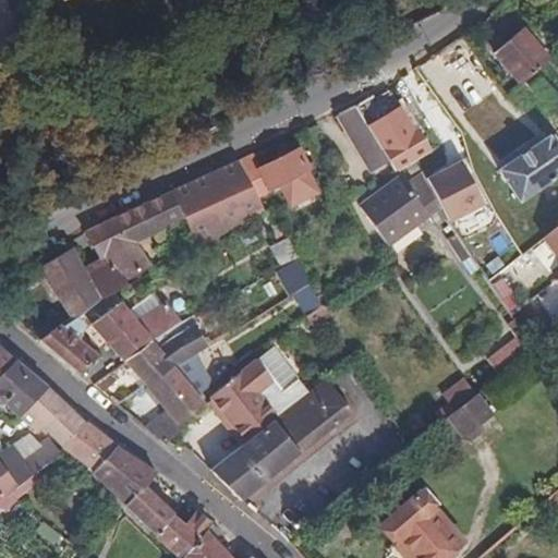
[(519,85),(550,57),(534,37),(524,27),(494,53),(504,67),(501,68),(507,75),(510,74),(519,85)]
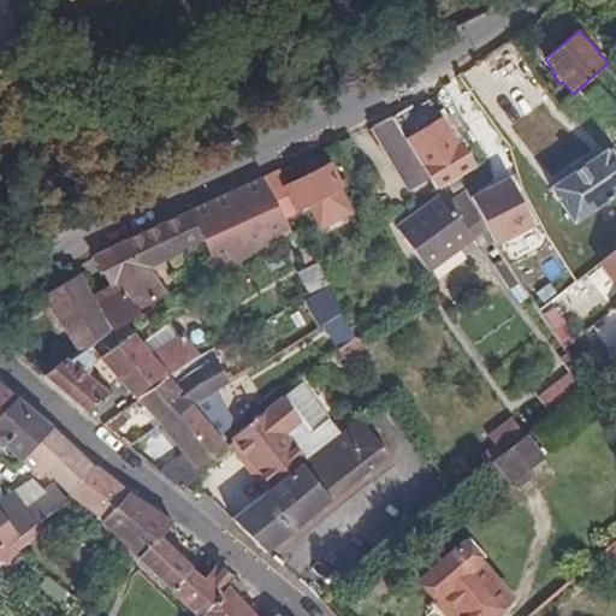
[(615,54),(615,52),(599,33),(590,41),(608,63),(615,54)]
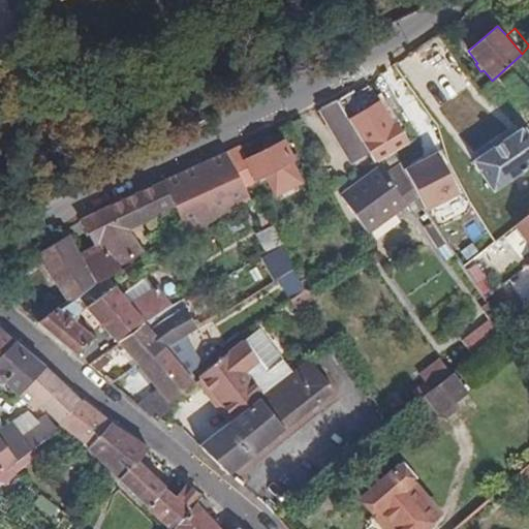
[(393,122),(368,81),(337,98),(362,139),(375,162),(391,153),(409,142),(396,120),(393,122)]
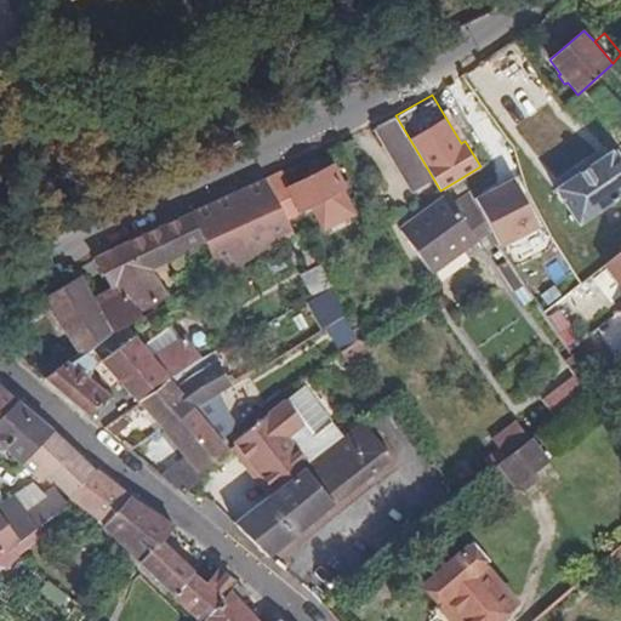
[(593,154),(564,114),(522,143),(550,184),(593,154)]
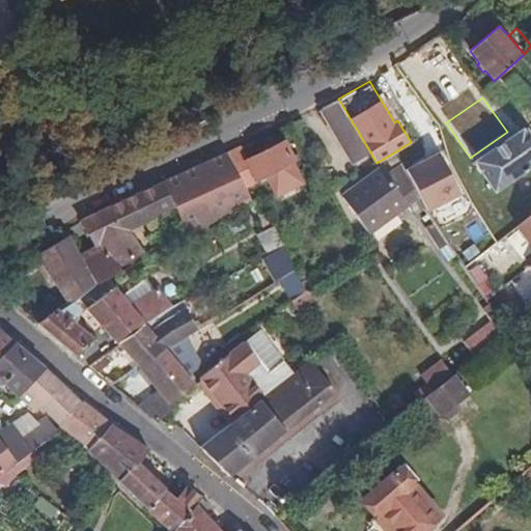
[(363,140),(338,99),(317,109),(317,110),(341,152),(363,140)]
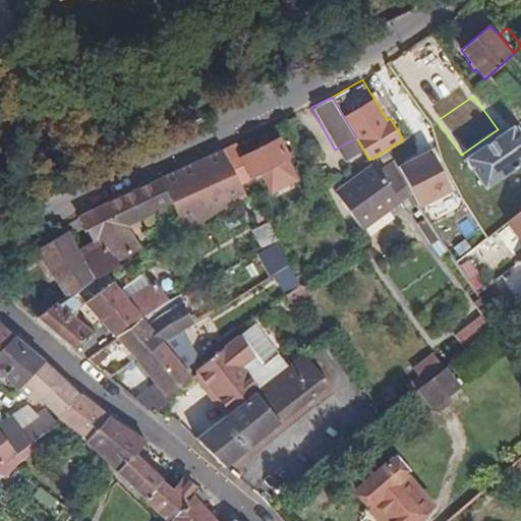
[(520,162),(520,139),(512,127),(466,159),(485,186),(520,162)]
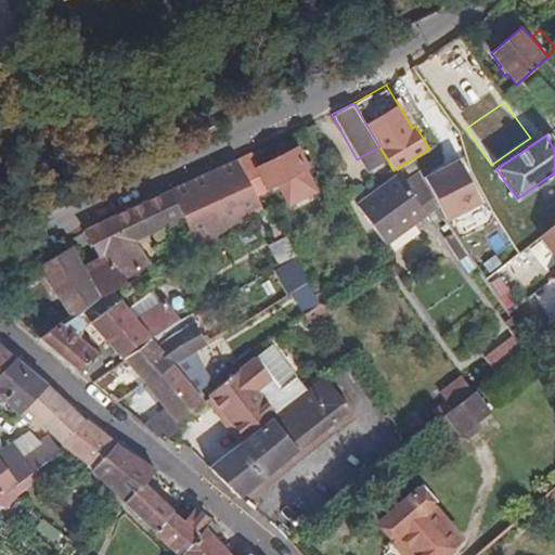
[(315,190),(305,170),(311,167),(297,145),(279,154),(276,151),(270,154),(272,157),(258,166),(252,153),(236,159),(256,197),(276,185),(288,205),(315,190)]
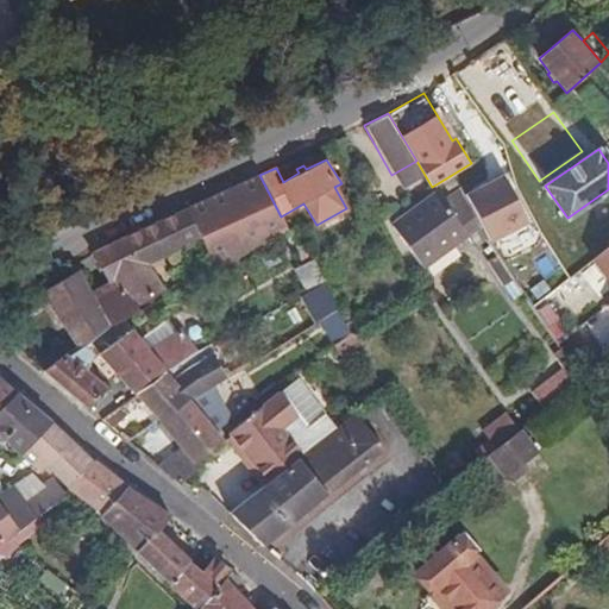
[(288,230),(281,217),(259,175),(129,234),(149,265),(177,251),(180,255),(203,242),(218,268),(283,232),(288,230)]
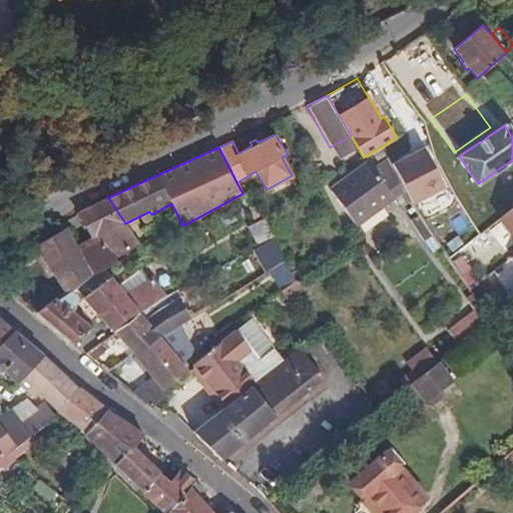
[(424,147),(391,166),(416,203),(444,186),(424,147)]
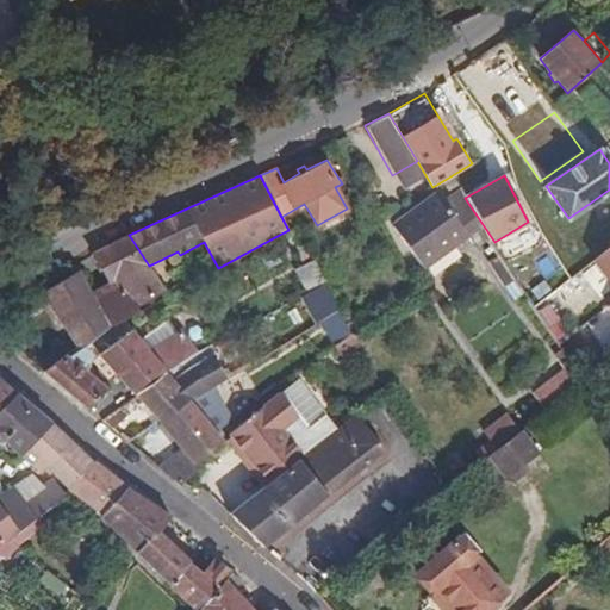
[(428,267),(483,225),(472,209),(458,219),(436,193),(394,225),(428,267)]
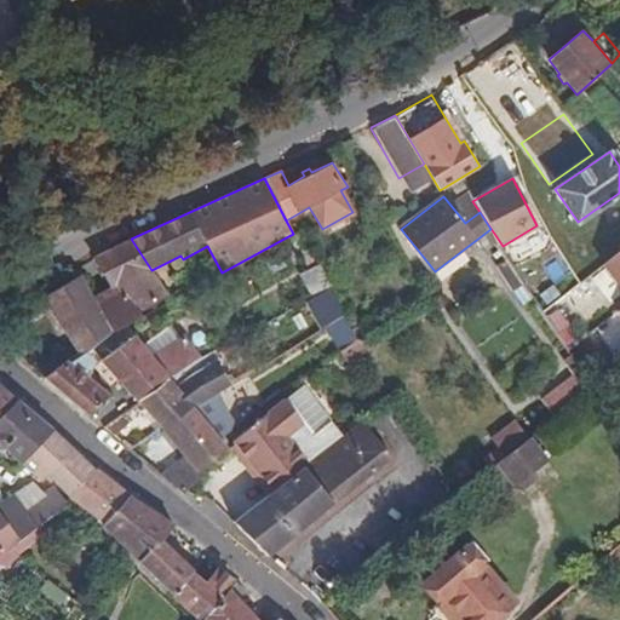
[(90,220),(82,207),(68,217),(75,229),(90,220)]
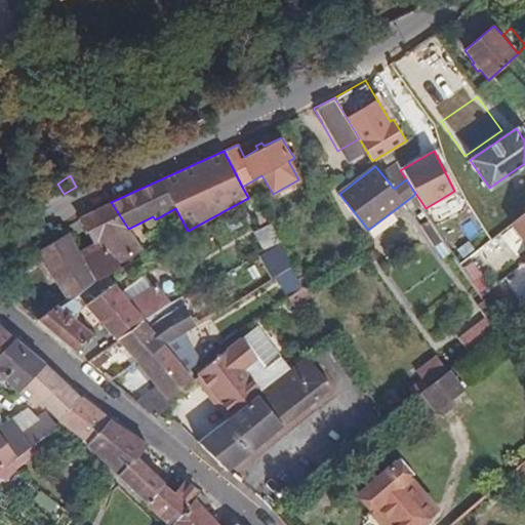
[(45,191),(51,201),(64,194),(57,184),(45,191)]
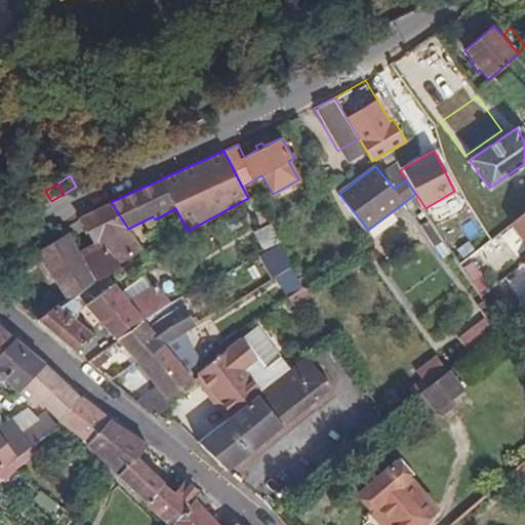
[(277,240),(256,195),(248,198),(244,200),(246,204),(254,220),(260,218),(265,227),(254,232),(261,248),(266,247),(277,240)]
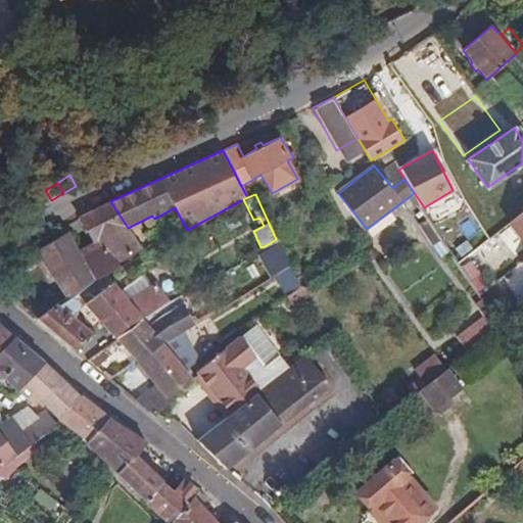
[(128,228),(110,201),(82,215),(97,242),(80,252),(95,277),(120,266),(119,264),(142,249),(128,228)]
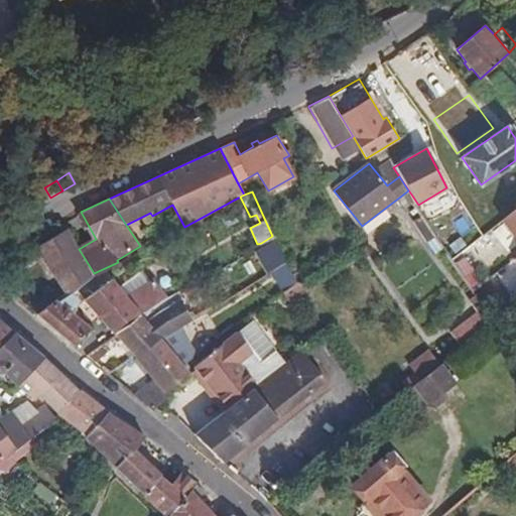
[(250,217),(242,201),(238,203),(245,220),(250,217)]
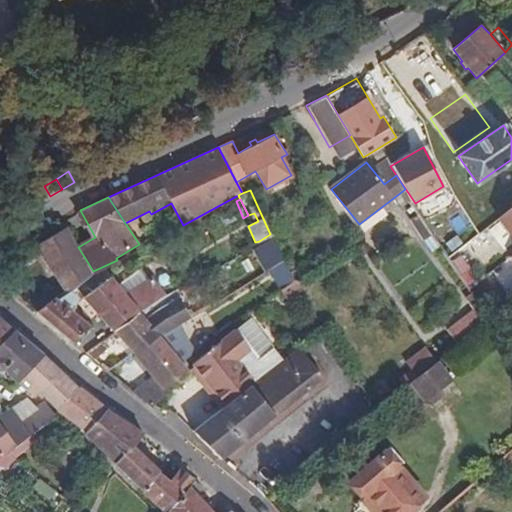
[(511,204),(497,217),(511,235),(511,204)]
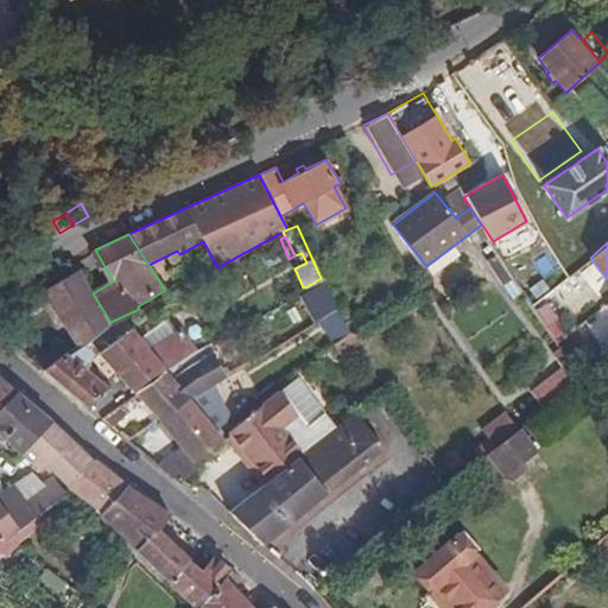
[(500,252),(489,259),(505,283),(515,276),(500,252)]
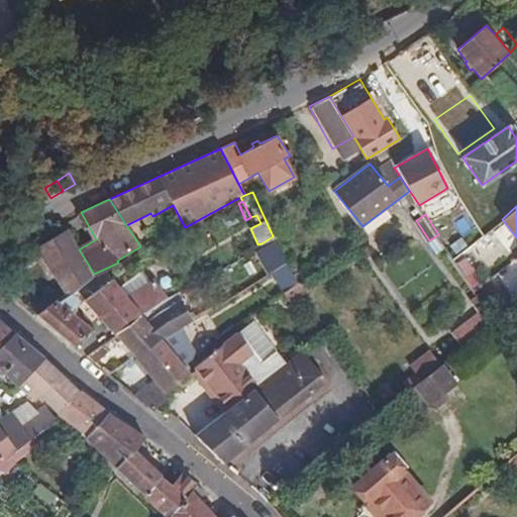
[(308,277),(279,219),(271,222),(291,264),(288,266),(298,282),(302,281),(303,281),(308,277)]
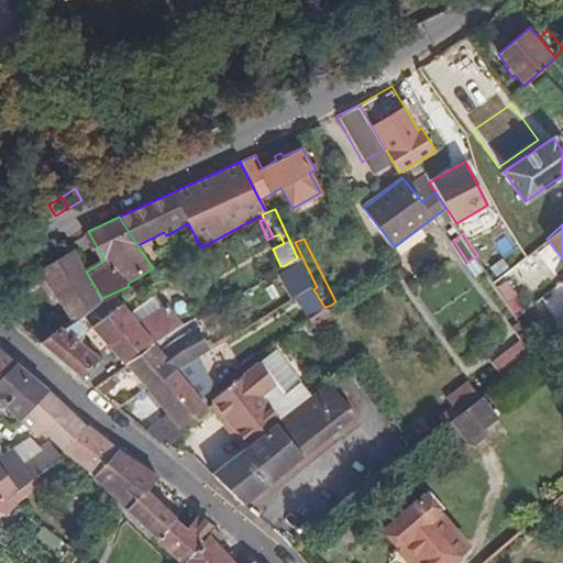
[(102,298),(86,272),(75,253),(40,275),(69,317),(59,324),(64,329),(75,321),(83,315),(101,299),(102,298)]
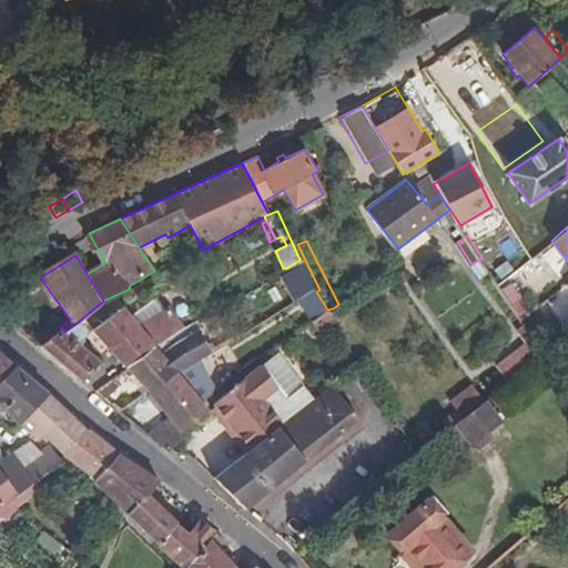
[(313,287),(300,260),(287,267),(301,295),(313,287)]
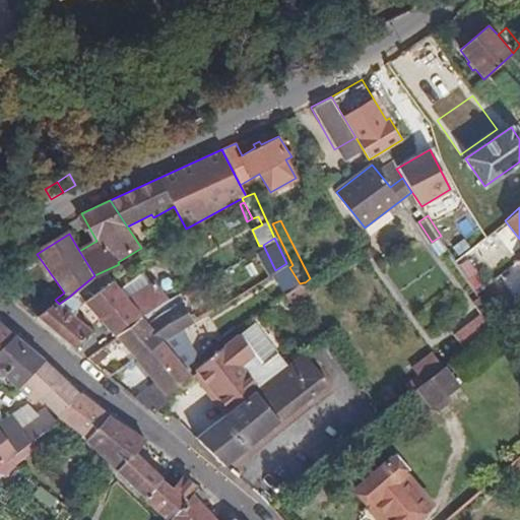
[(300,283),(289,267),(286,263),(275,270),(271,273),(283,293),(300,283)]
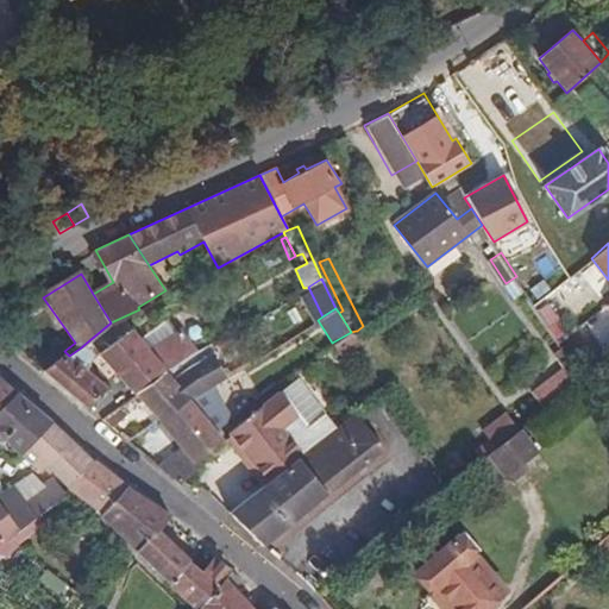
[(167,370),(198,349),(182,327),(150,350),(130,326),(99,350),(136,393),(167,370)]
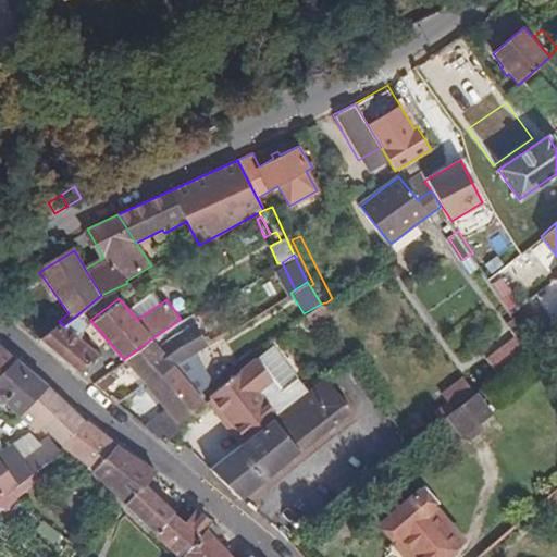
[(239,325),(248,320),(246,317),(237,322),(239,325)]
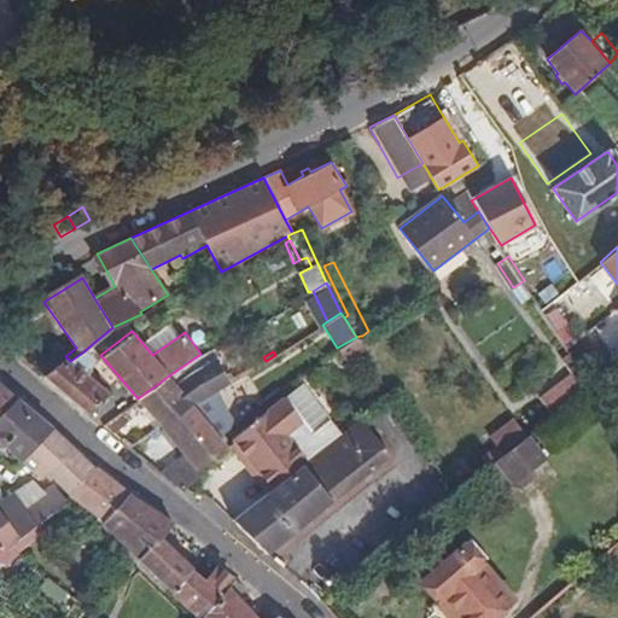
[(110,392),(82,369),(93,361),(82,353),(70,361),(65,356),(42,374),(88,413),(110,392)]
